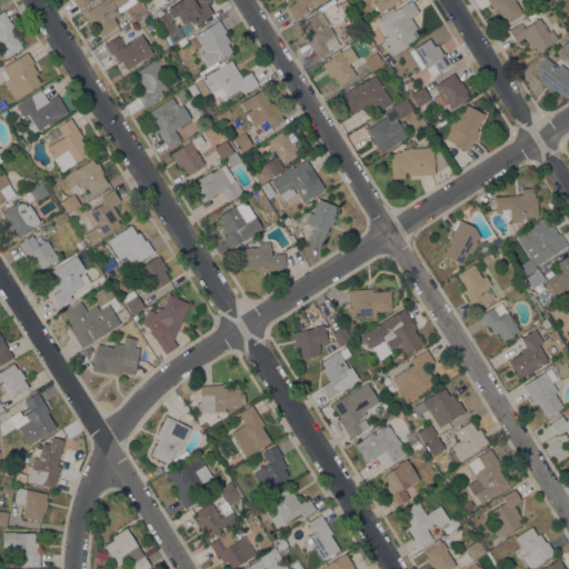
[(102,0),(127,0),(128,1),(116,8),(119,13),(112,18),(118,25),(101,36),(89,17),(87,18),(85,18),(83,16),(85,12),(102,0)]
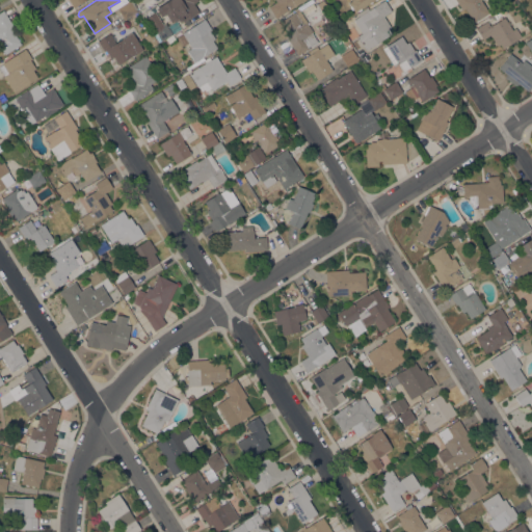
[(116,8),(129,0),(130,2),(131,1),(136,9),(135,10),(136,11),(124,20),(116,8)]
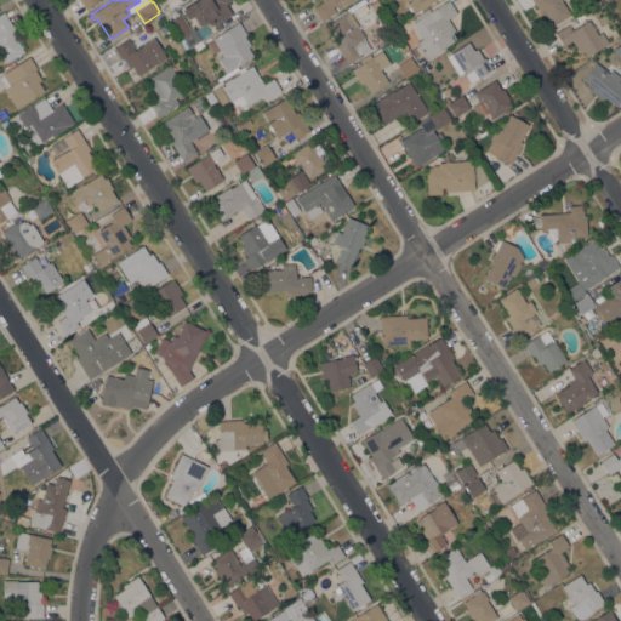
[(198,0),(231,0),(227,4),(233,13),(214,26),(212,23),(209,26),(208,23),(204,26),(203,23),(199,26),(193,17),(188,20),(182,10),(187,7),(198,0)]
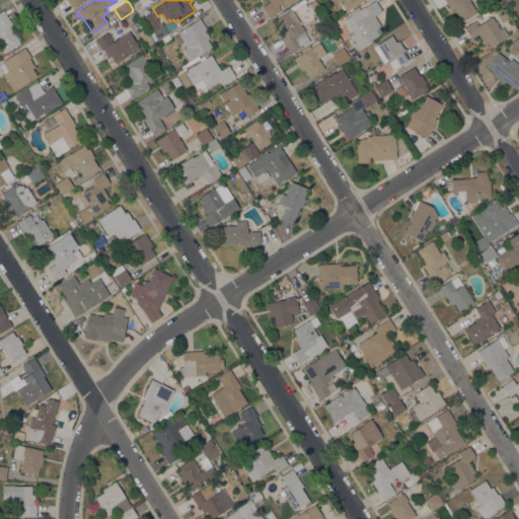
[(262,7),(270,2),(268,0),(296,0),(283,9),(280,4),(278,6),(281,10),(269,17),(262,7)]
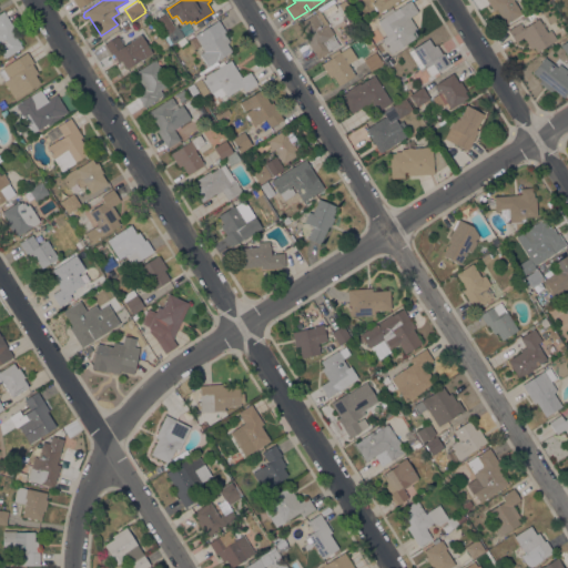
[(345,0),(350,9),(343,13),(337,4),(345,0)]
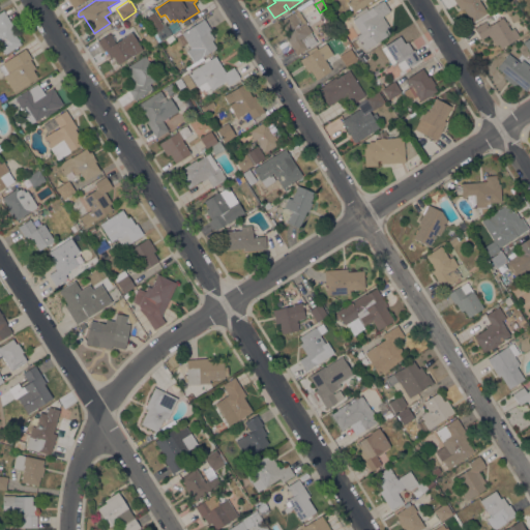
[(371,0),(370,1),(371,2),(369,4),(367,3),(359,8),(360,9),(356,11),(355,10),(353,12),(351,9),(350,9),(348,6),(349,5),(347,3),(350,1),(349,0),(371,0)]
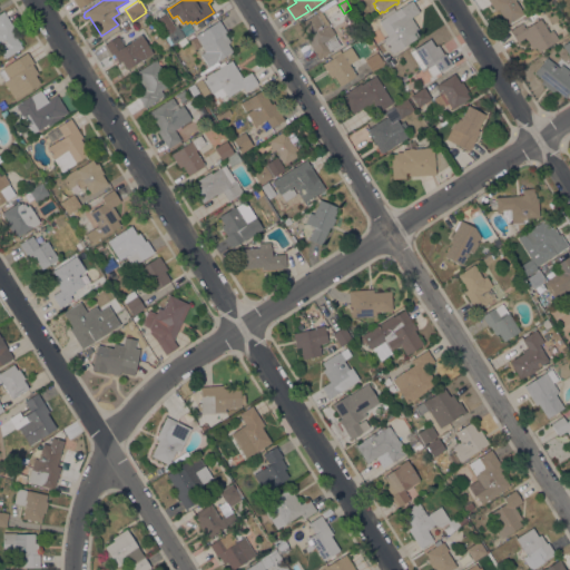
[(395,11),(412,0),(419,12),(411,18),(418,29),(415,31),(419,37),(392,55),(382,39),(387,36),(379,21),(384,18),(383,16),(382,15),(393,8),(394,9),(395,11)]
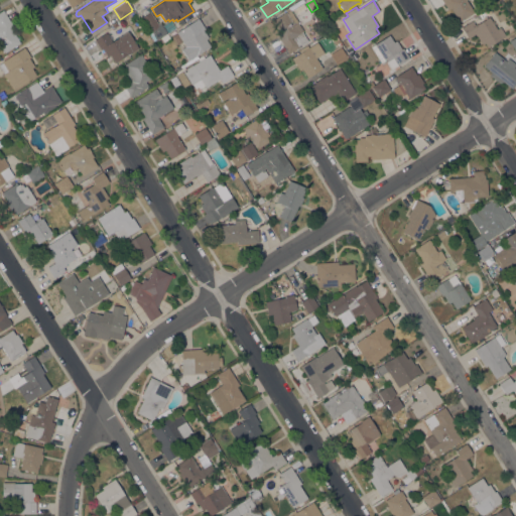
[(441,0),(466,0),(474,12),(459,22),(450,8),(447,10),(441,0)]
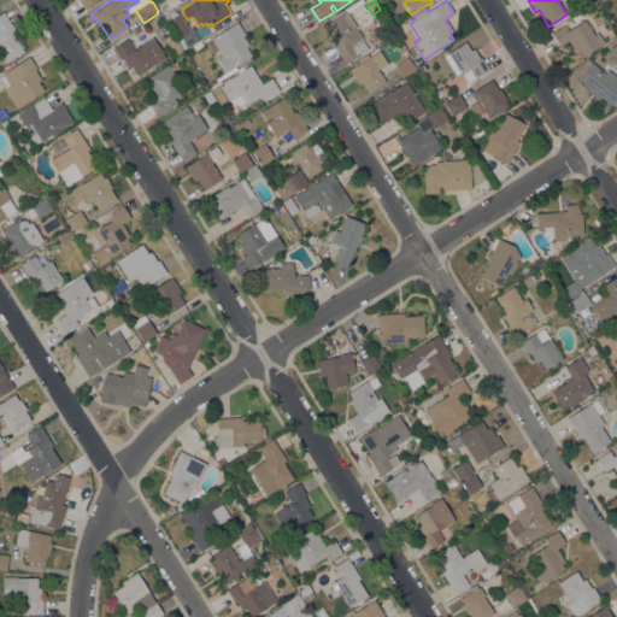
[(346,11),(357,25),(356,27),(363,37),(362,37),(369,48),(346,64),(331,43),(335,41),(325,25),(346,11)]
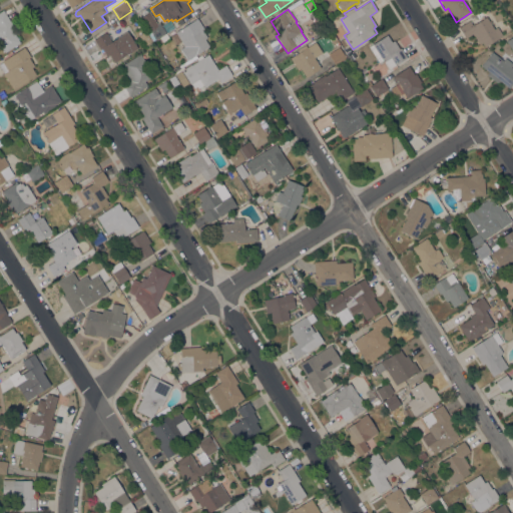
[(481,11),(482,12),(486,9),(488,13),(478,18),(476,14),(481,11)]
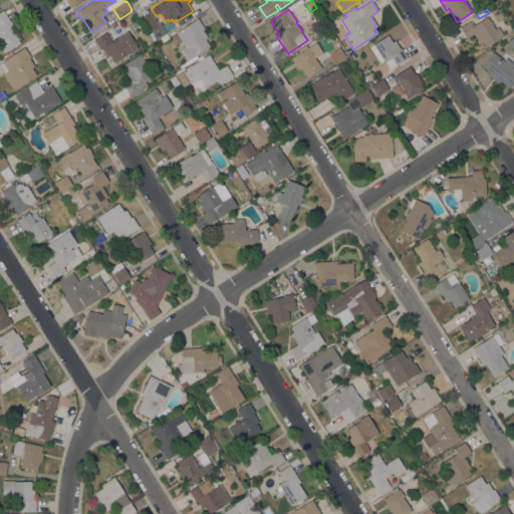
[(14,27),(11,28),(20,43),(5,52),(0,42),(0,11),(3,10),(14,27)]
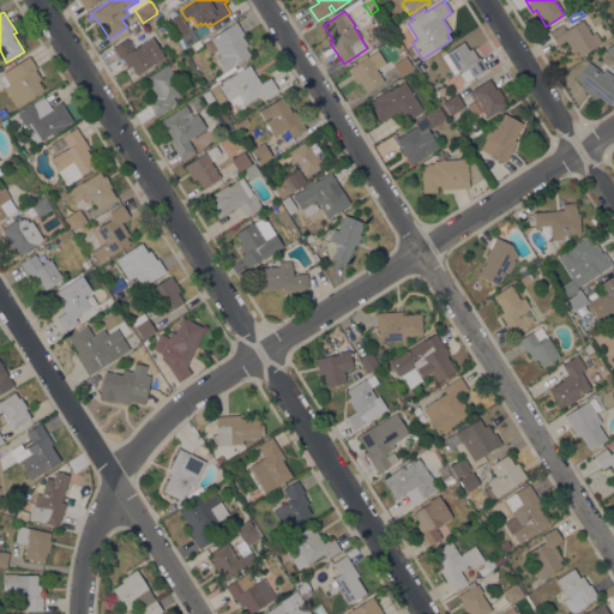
[(378,12),(383,22),(378,25),(372,16),(378,12)]
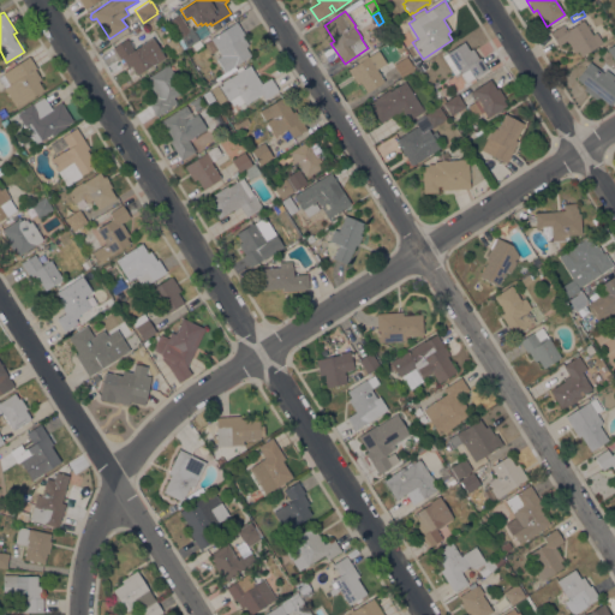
[(169,21),(180,15),(189,29),(191,27),(199,40),(186,48),(185,47),(183,49),(175,37),(179,36),(169,21)]
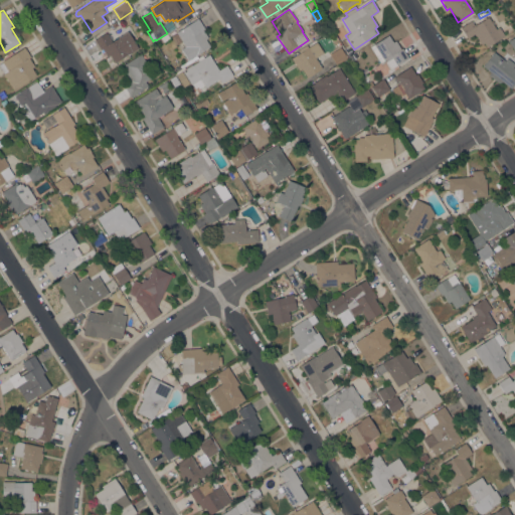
[(491,21),(492,20),(494,23),(493,23),(496,29),(499,27),(505,36),(500,38),(501,40),(497,42),(496,40),(487,47),(484,42),(481,44),(474,34),(467,38),(460,27),(471,21),(474,26),(488,17),(491,21)]
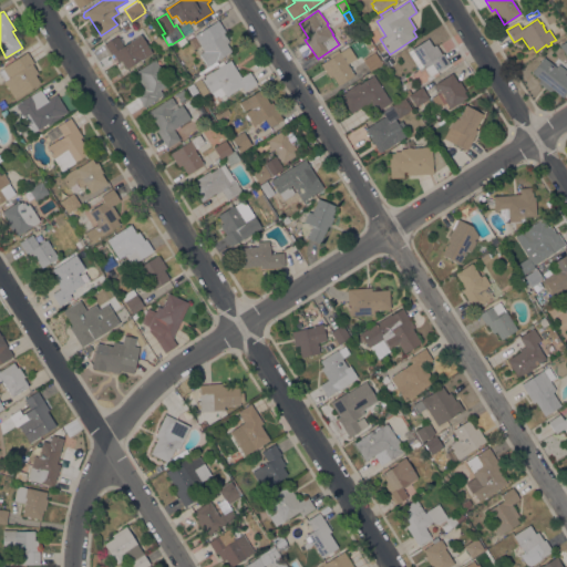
[(218,20),(225,31),(223,32),(229,41),(226,43),(232,51),(207,66),(199,54),(204,51),(194,35),(218,20)]
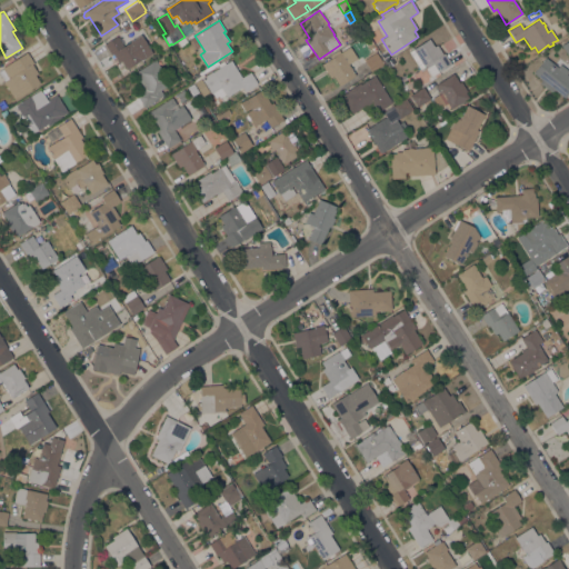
[(141,33),(153,53),(143,59),(142,59),(126,69),(121,61),(118,63),(112,53),(111,55),(103,42),(125,29),(129,37),(131,36),(132,39),(141,33)]
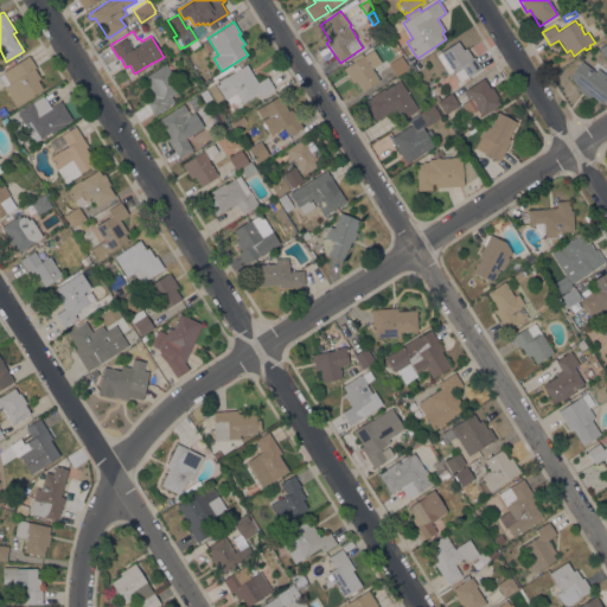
[(179,49),(171,53),(164,43),(172,37),(179,49)]
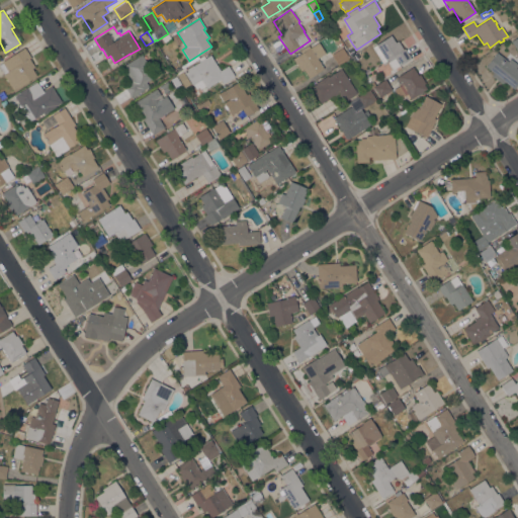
[(411,58),(392,70),(387,62),(389,62),(387,60),(382,63),(380,60),(383,58),(382,57),(379,59),(374,51),(377,48),(377,47),(373,50),(372,47),(391,35),(395,42),(398,40),(403,50),(405,49),(411,58)]
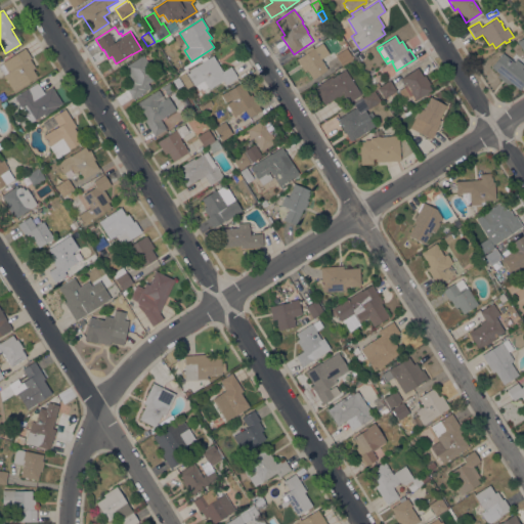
[(328,70),(312,79),(306,70),(304,72),(296,59),(322,43),(330,53),(320,58),(328,70)]
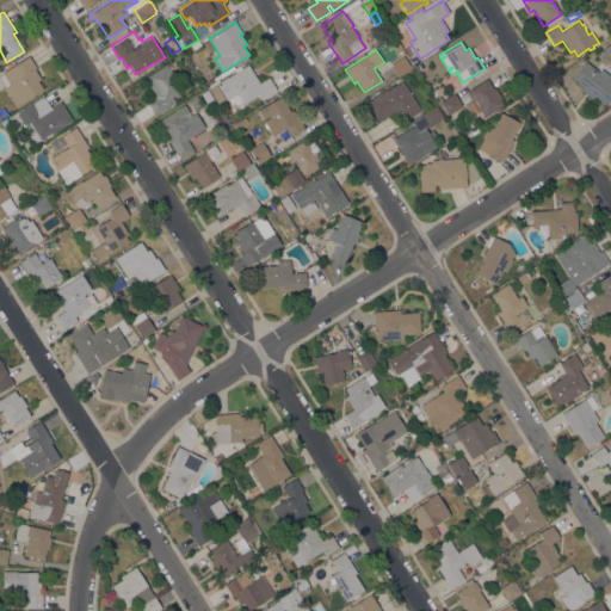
[(17,107),(4,88),(5,87),(0,80),(0,75),(2,74),(2,73),(29,56),(37,68),(35,69),(41,79),(38,81),(44,90),(17,107)]
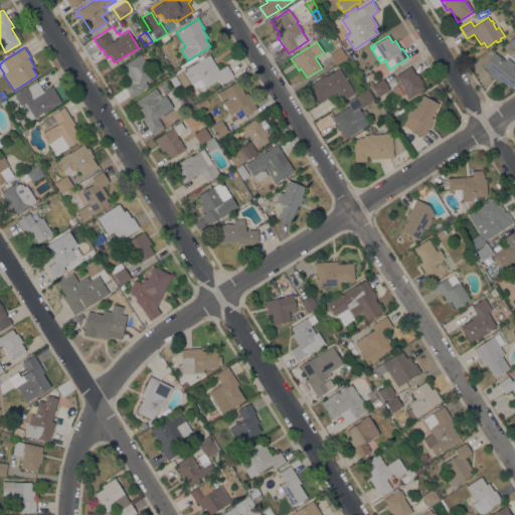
[(340,47),(347,57),(336,64),(329,54),(340,47)]
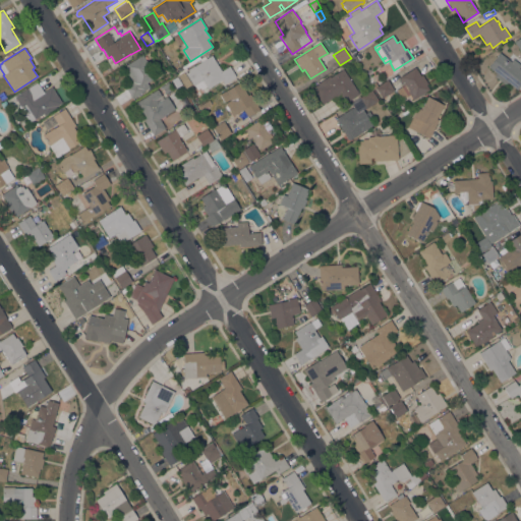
[(354,48),(358,53),(353,56),(350,51),(354,48)]
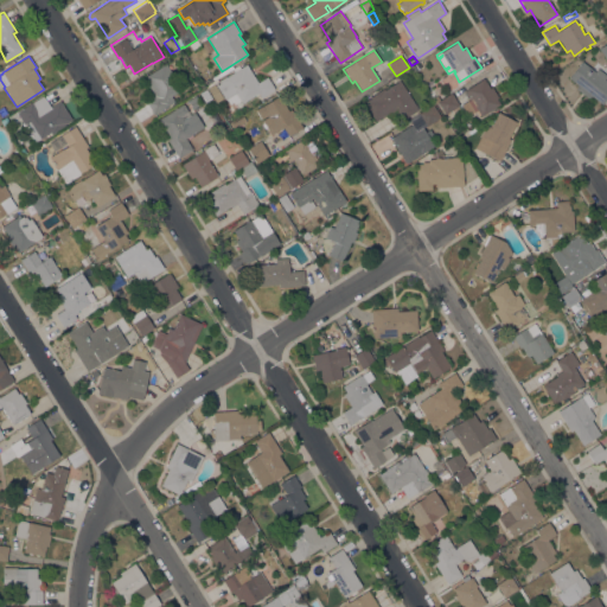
[(592,96),(589,98),(576,89),(579,85),(569,78),(582,62),(595,71),(598,68),(606,76),(605,80),(606,81),(606,97),(602,104),(592,96)]
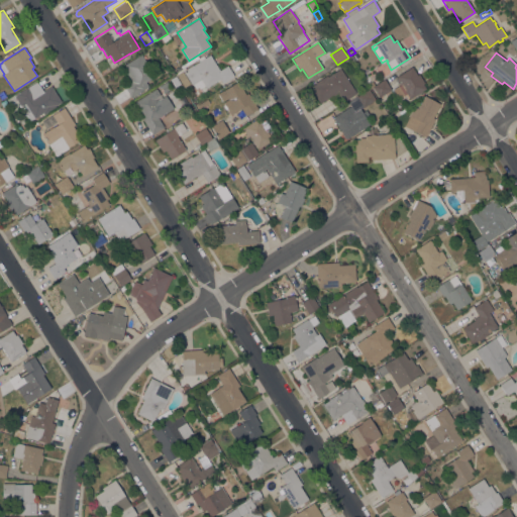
[(148,86),(131,98),(124,87),(132,82),(125,72),(127,70),(124,65),(139,55),(140,56),(141,55),(156,76),(145,82),(148,86)]
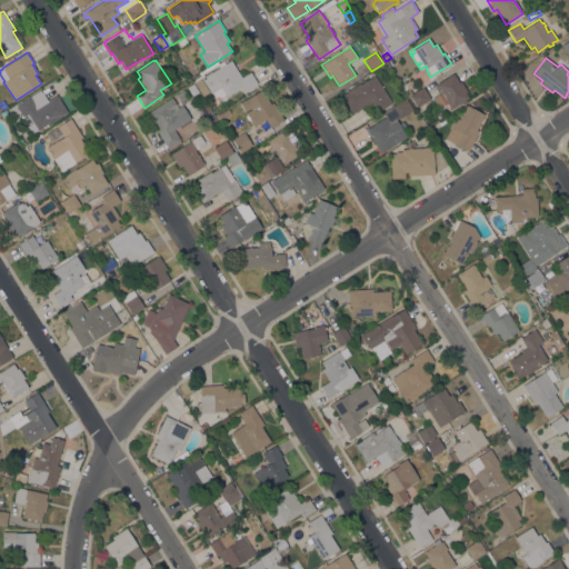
[(202,96),(197,87),(203,83),(203,82),(201,78),(212,71),(231,60),(241,77),(250,72),(258,83),(245,92),(241,87),(227,97),(226,95),(220,98),(218,96),(216,98),(212,92),(210,93),(210,91),(202,96)]
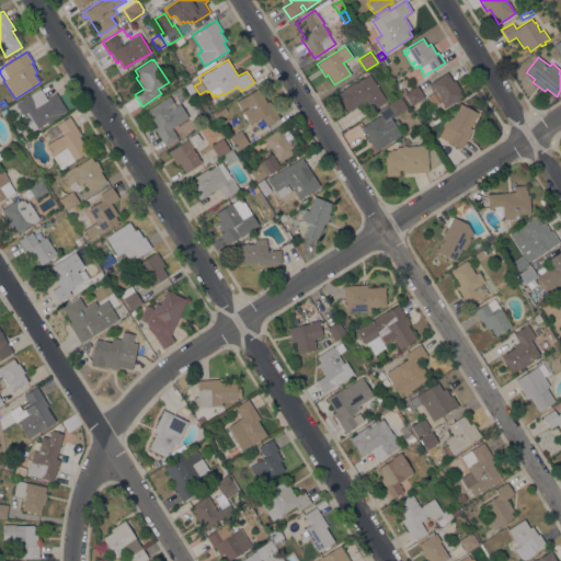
[(433,93),(428,86),(431,83),(431,82),(447,72),(453,81),(454,80),(460,90),(458,91),(461,96),(444,107),(441,101),(433,106),(427,96),(433,93)]
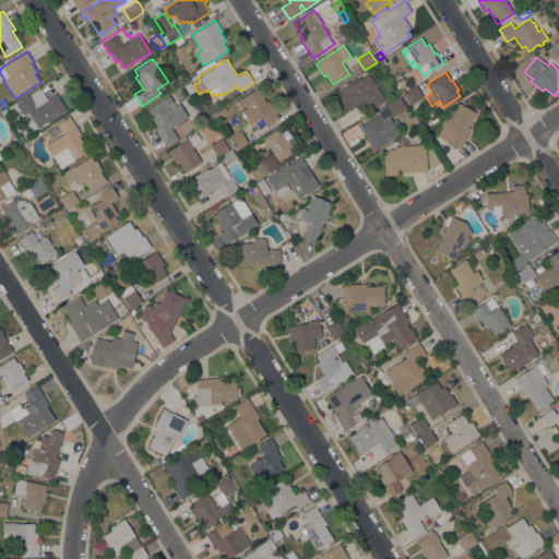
[(385,100),(371,110),(365,99),(346,111),(334,94),(342,90),(341,90),(353,82),(354,83),(368,74),(385,100)]
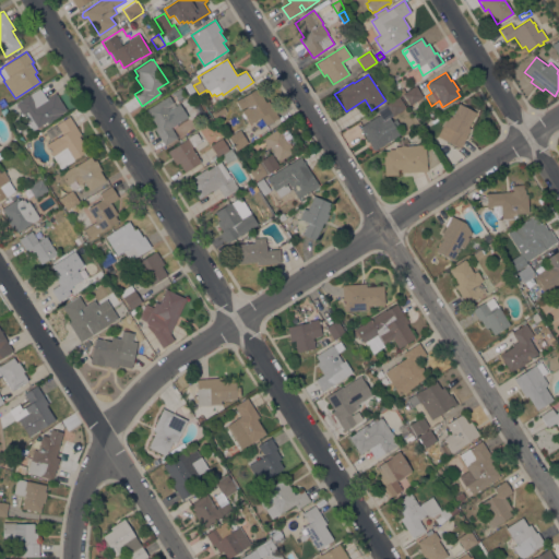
[(197,76),(200,82),(193,85),(190,81),(197,76)]
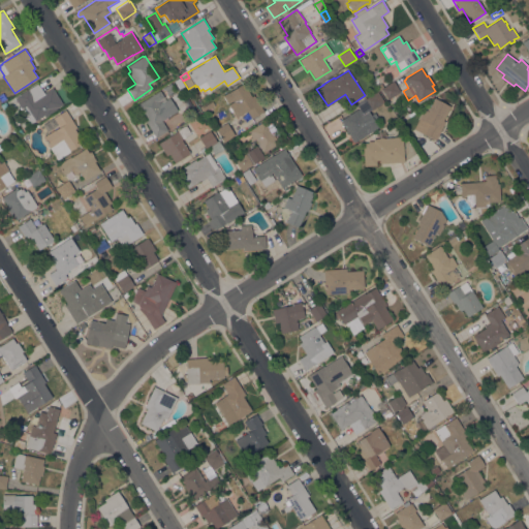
[(394,82),(400,92),(389,99),(381,89),(394,82)]
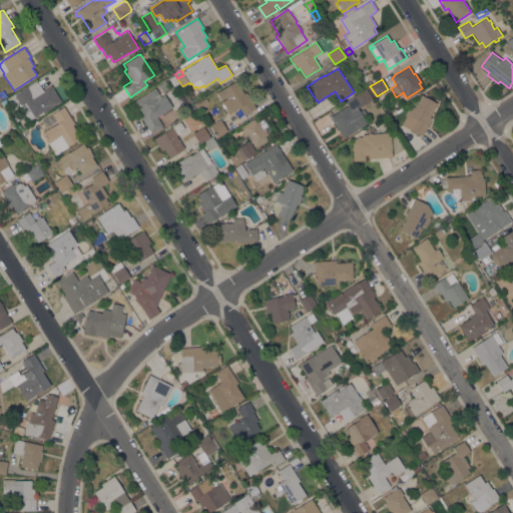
[(14,95),(37,81),(43,90),(51,85),(61,101),(55,105),(56,107),(44,114),(43,112),(29,120),(14,95)]
